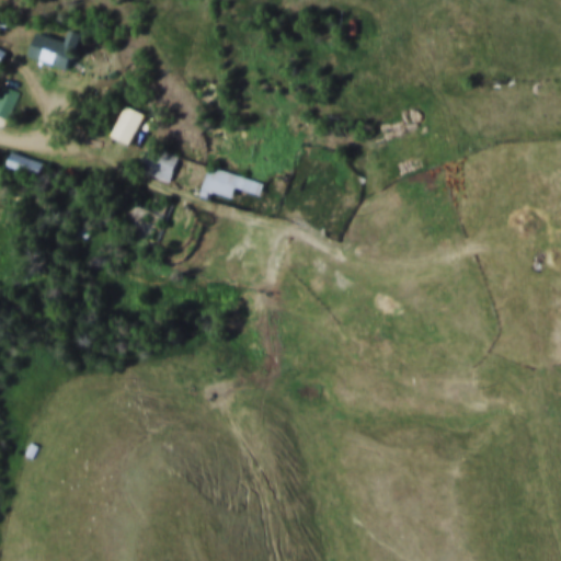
[(36,34),(27,58),(66,71),(79,35),(68,31),(64,43),(36,34)]
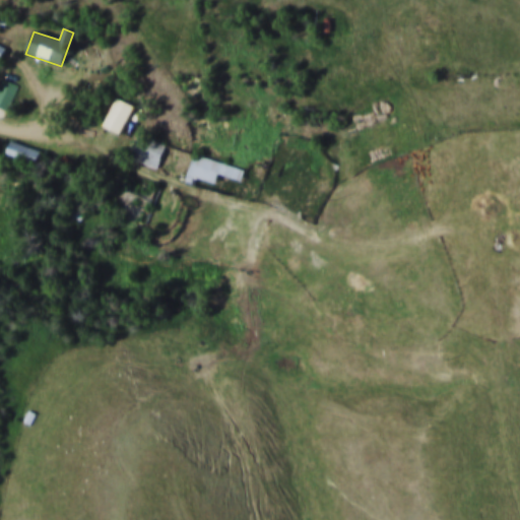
[(17,88),(3,81),(0,87),(0,111),(5,114),(17,88)]
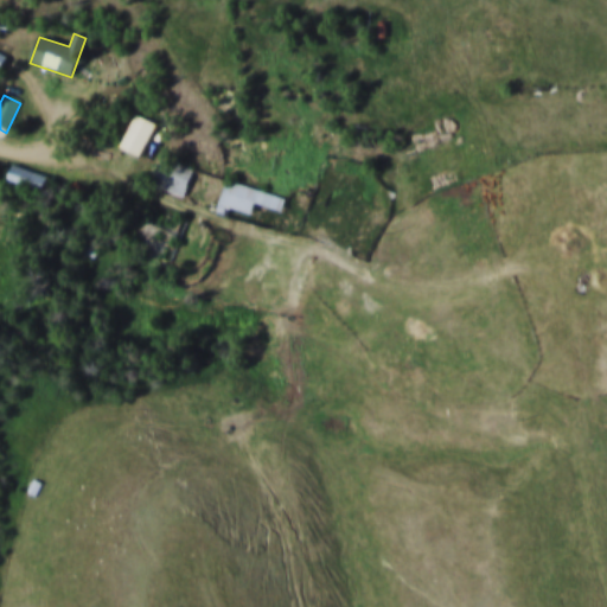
[(140,158),(154,125),(134,115),(119,149),(140,158)]
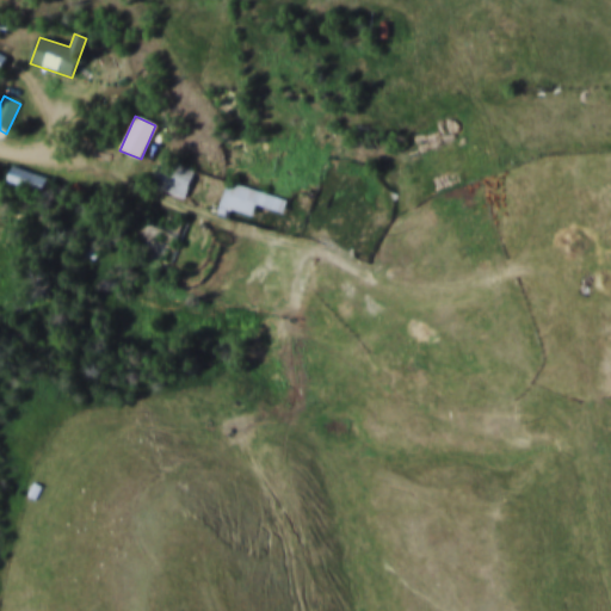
[(42,196),(48,180),(14,167),(8,181),(42,196)]
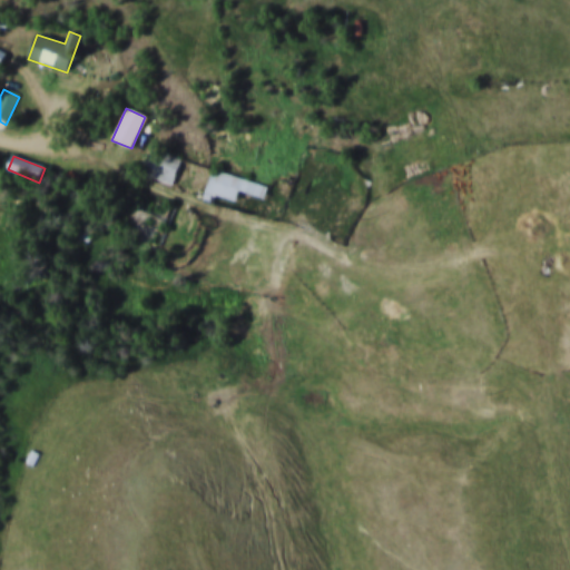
[(267,188),(213,172),(205,194),(236,204),(239,192),(264,200),(267,188)]
